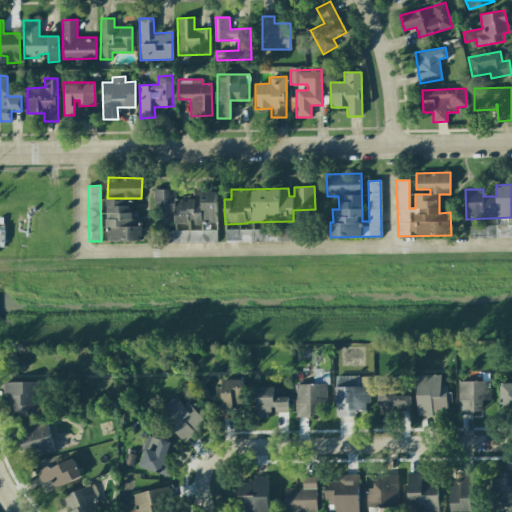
[(217,190),(196,190),(195,199),(175,199),(175,190),(154,189),(153,207),(159,208),(159,222),(175,222),(175,224),(188,224),(188,222),(216,223),(217,190)]
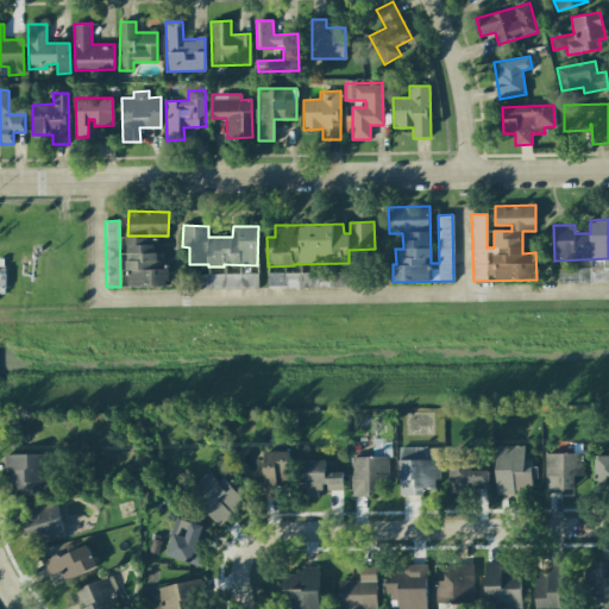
[(121,287),(168,287),(168,255),(157,255),(157,237),(127,237),(127,253),(121,253),(121,287)]
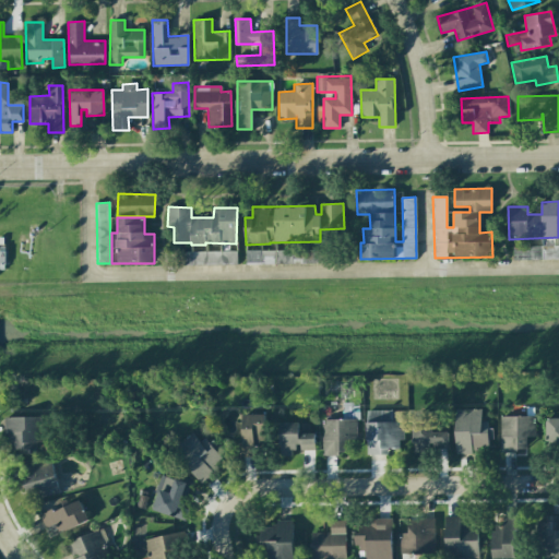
[(246,265),(320,263),(320,249),(246,251),(246,265)]
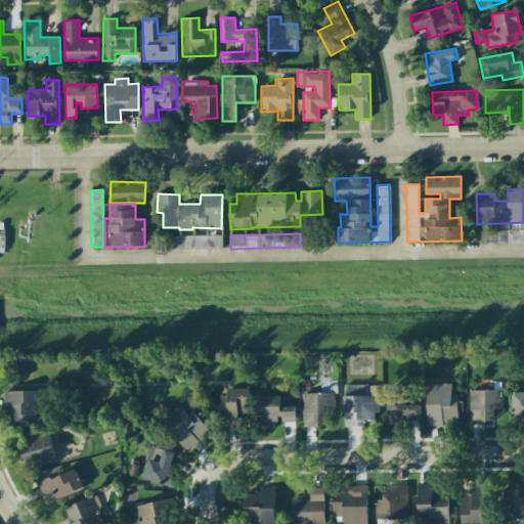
[(451,383),(427,384),(428,424),(457,424),(457,412),(461,412),(461,394),(451,395),(451,383)]
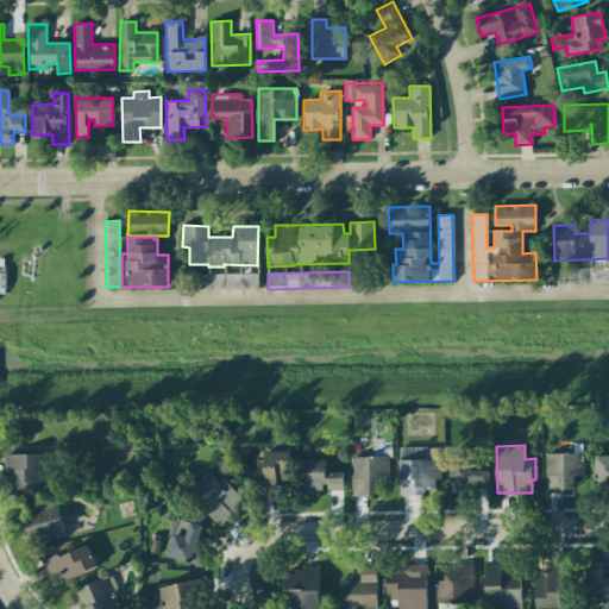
[(424,495),(424,488),(439,489),(439,466),(435,466),(437,447),(400,446),(399,495),(424,495)]
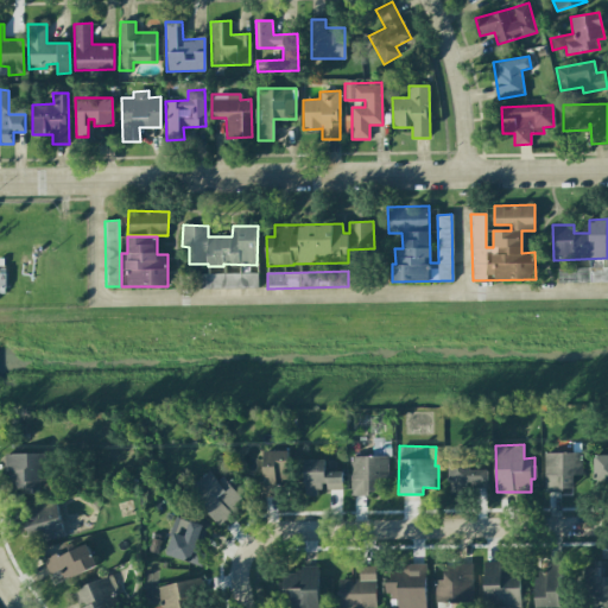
[(450,493),(488,492),(488,469),(472,469),(472,447),(449,447),(450,493)]
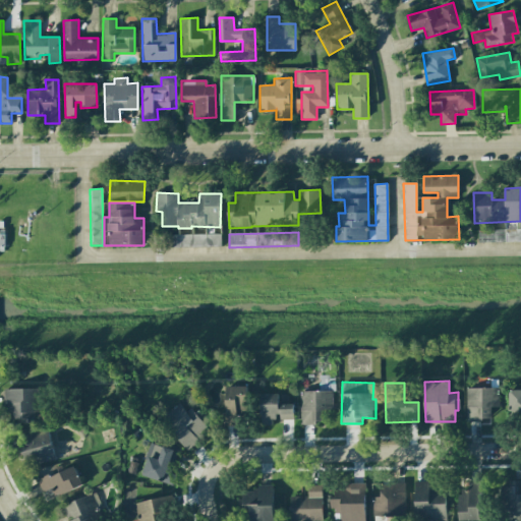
[(225,386),(225,425),(238,425),(238,411),(247,411),(247,386),(225,386)]
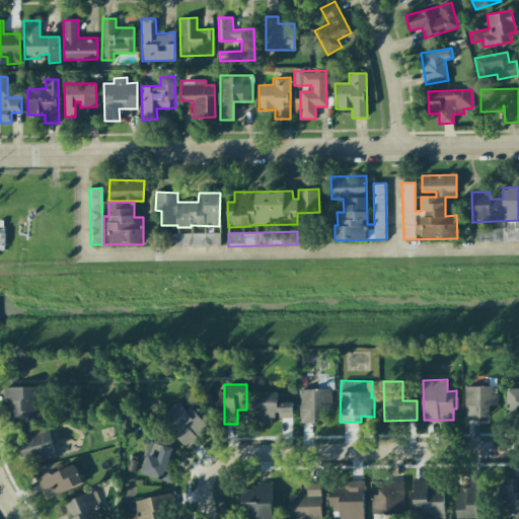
[(35,387),(7,386),(6,420),(35,421),(35,387)]
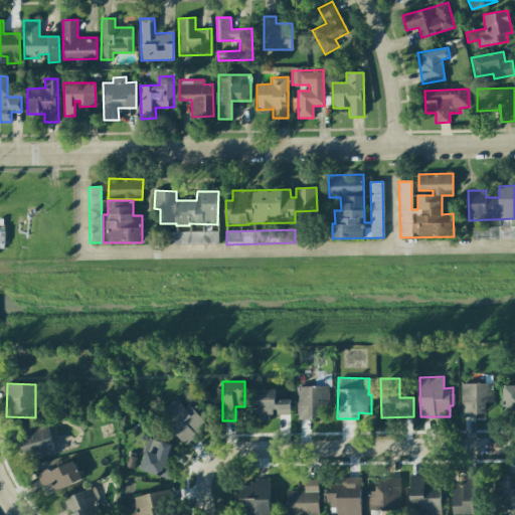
[(462,415),(486,414),(486,402),(493,402),(493,383),(461,384),(462,415)]
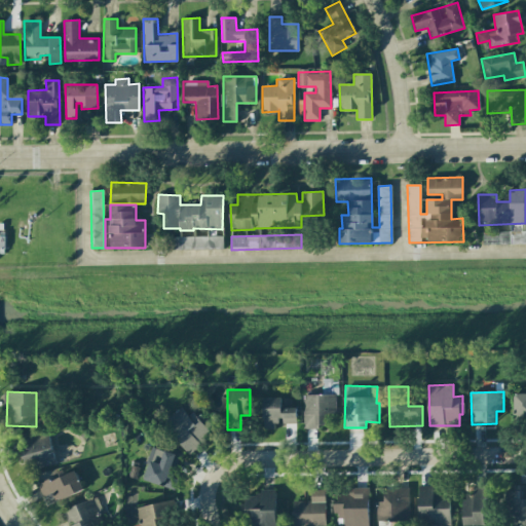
[(525,392),(513,393),(513,418),(525,418),(525,392)]
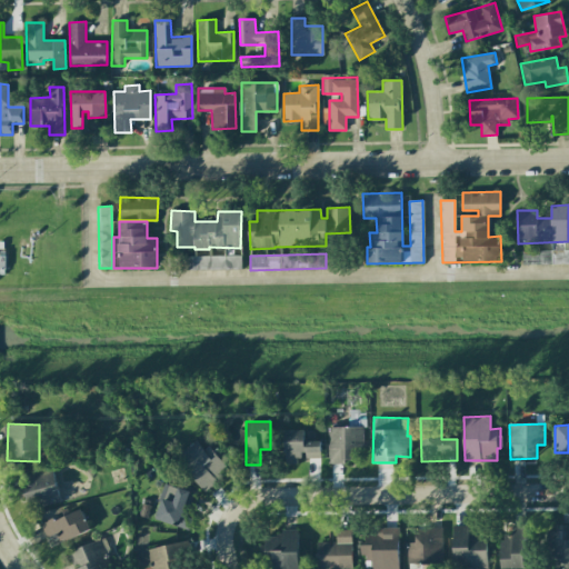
[(328,462),(360,462),(361,427),(329,427),(328,462)]
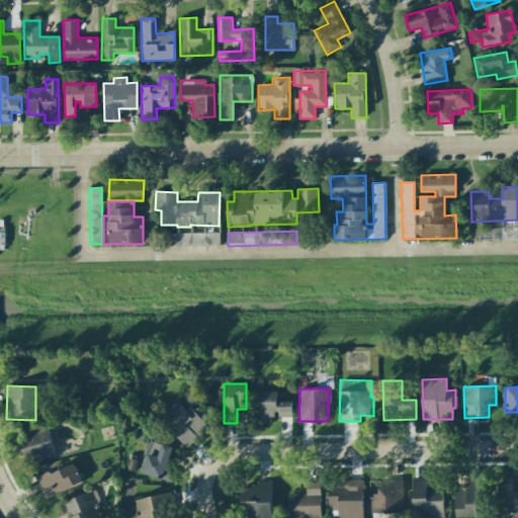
[(258,392),(259,423),(273,422),(273,418),(291,417),(291,402),(285,402),(285,392),(258,392)]
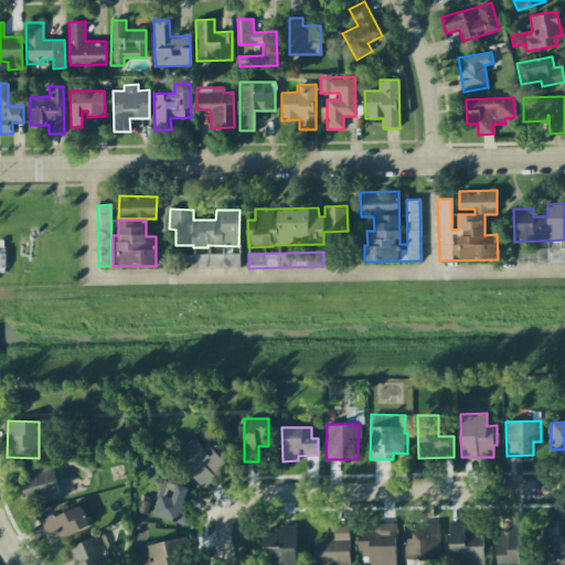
[(201,486),(226,464),(206,441),(202,446),(195,439),(176,457),(201,486)]
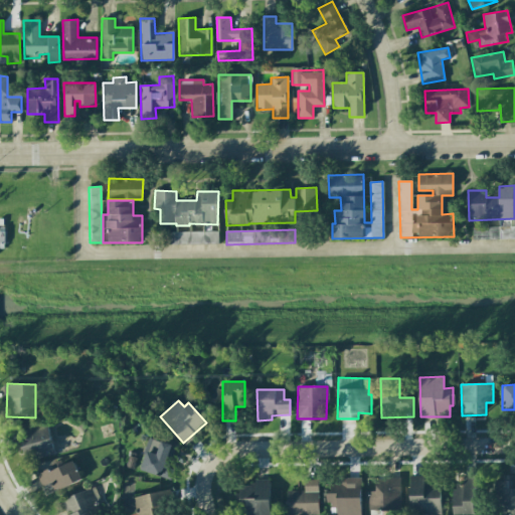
[(55,455),(47,423),(17,432),(22,456),(34,453),(36,459),(55,455)]
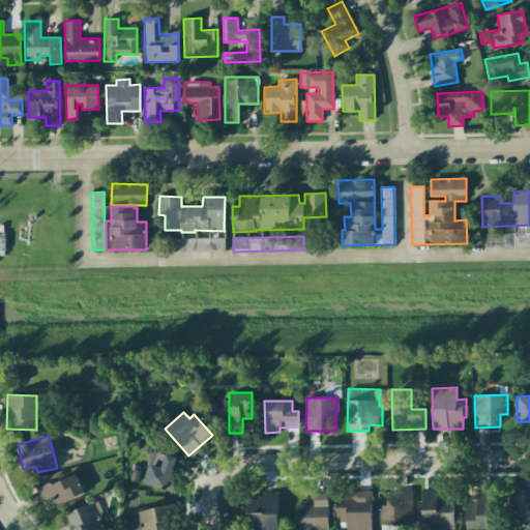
[(144,484),(177,493),(180,481),(175,480),(181,459),(153,451),(144,484)]
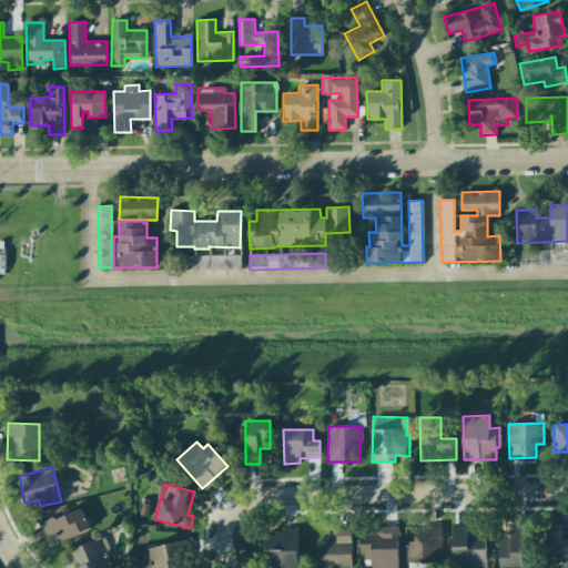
[(61,541),(90,528),(80,507),(41,525),(47,537),(57,533),(61,541)]
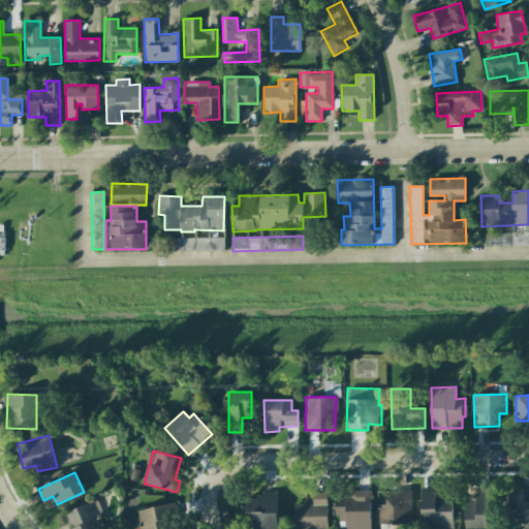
[(489,528),(488,488),(475,488),(475,497),(465,497),(466,528),(489,528)]
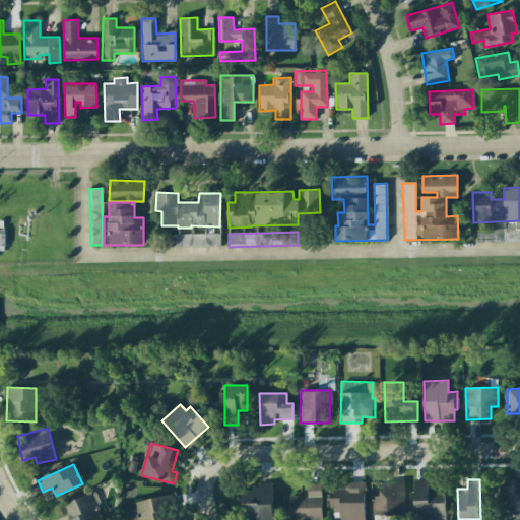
[(519,479),(505,479),(504,518),(519,518),(519,479)]
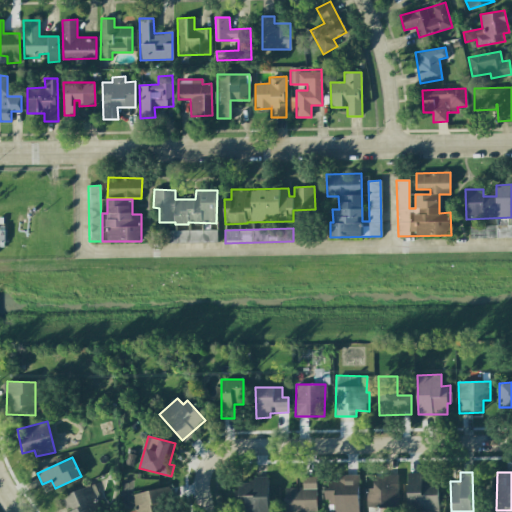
[(407,511),(432,511),(438,511),(437,480),(422,480),(421,473),(407,473),(407,511)]
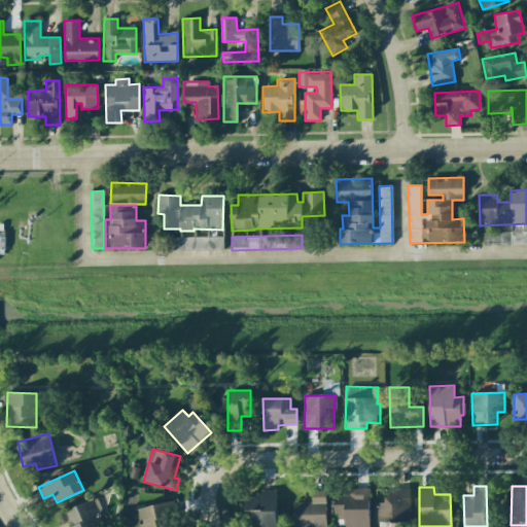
[(410,489),(384,488),(384,502),(378,502),(377,519),(410,520),(410,489)]
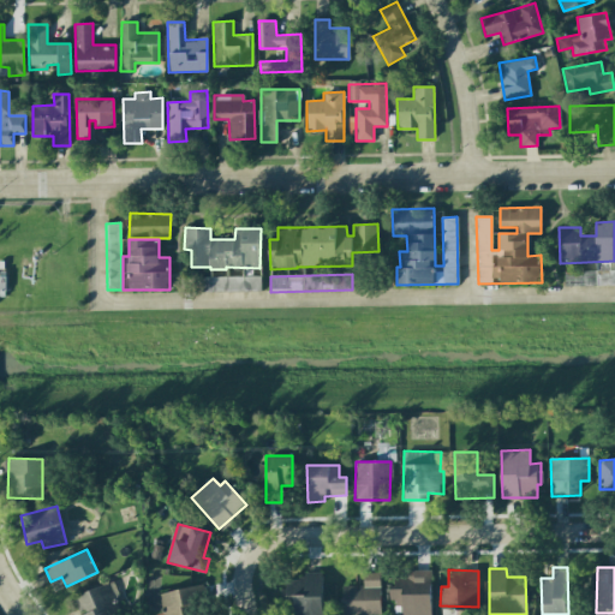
[(430,614),(431,572),(392,571),(392,605),(402,605),(401,614),(430,614)]
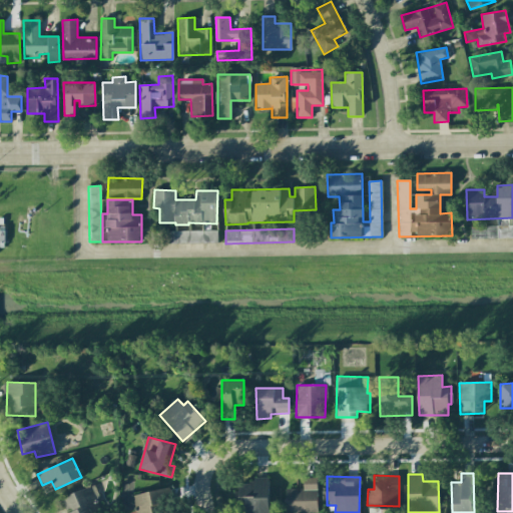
[(269,512),(269,477),(251,478),(251,482),(237,483),(238,511),(245,511),(245,512),(269,512)]
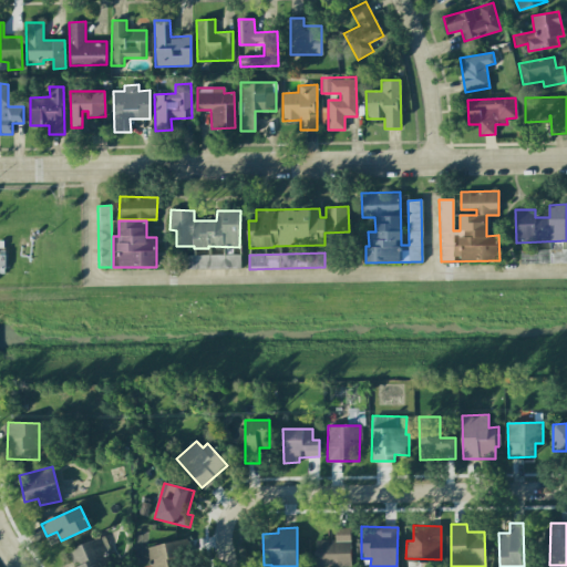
[(316,566),(338,566),(349,566),(350,527),(334,527),(334,540),(316,539),(316,566)]
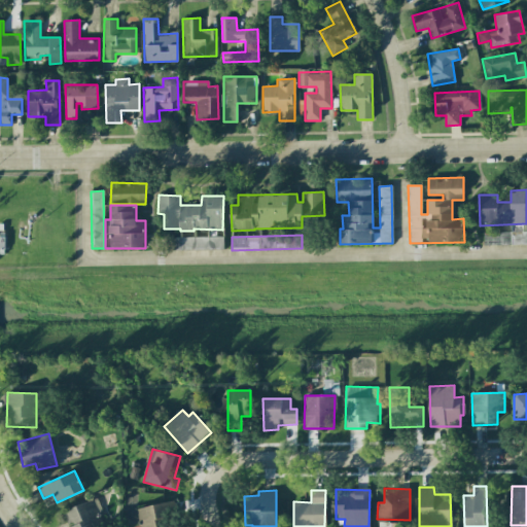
[(104,526),(93,499),(63,512),(69,526),(104,526)]
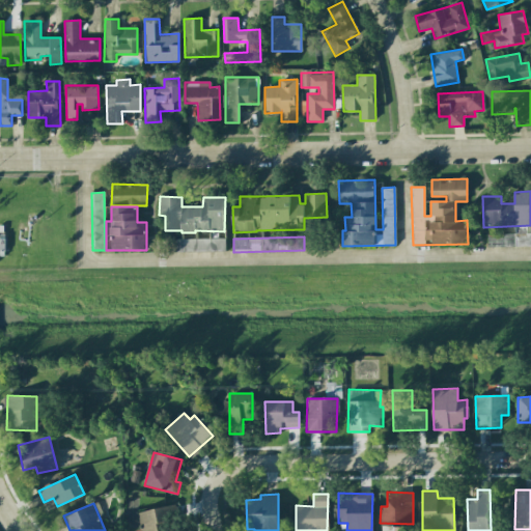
[(140,530),(172,530),(167,506),(136,512),(140,530)]
